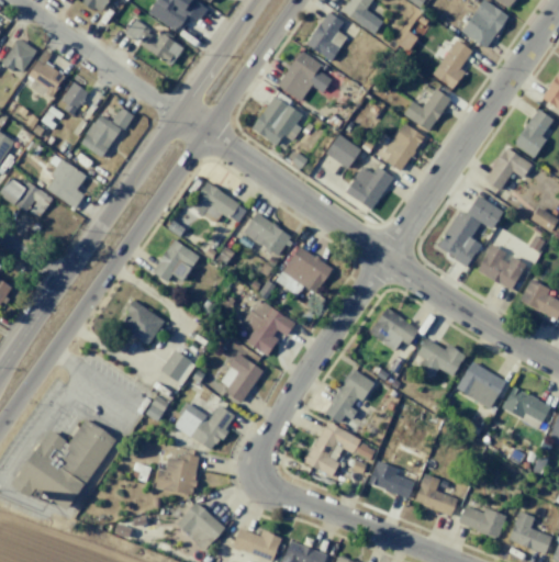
[(84,0),(108,0),(100,11),(96,8),(92,11),(81,3),(84,0)]
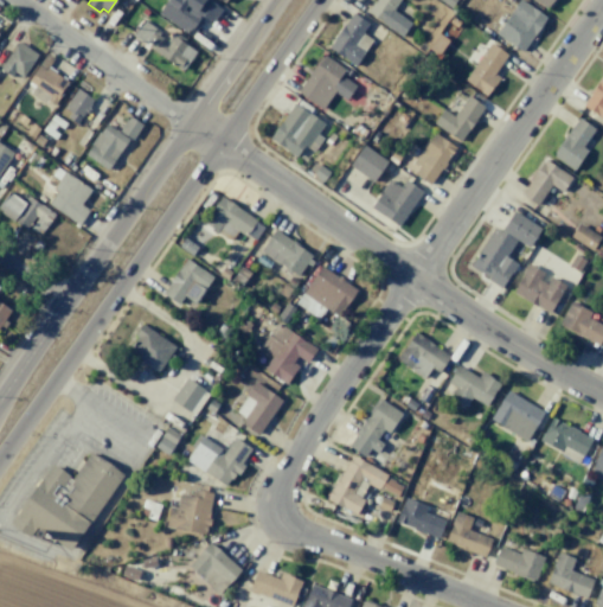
[(210,0),(223,8),(215,21),(206,17),(193,36),(159,13),(167,0),(210,0)]
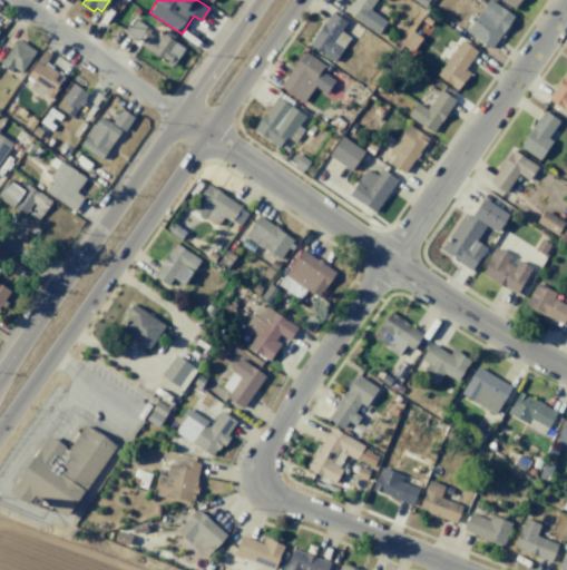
[(379,0),(372,10),(389,21),(380,35),(361,21),(362,20),(348,10),(354,0),(379,0)]
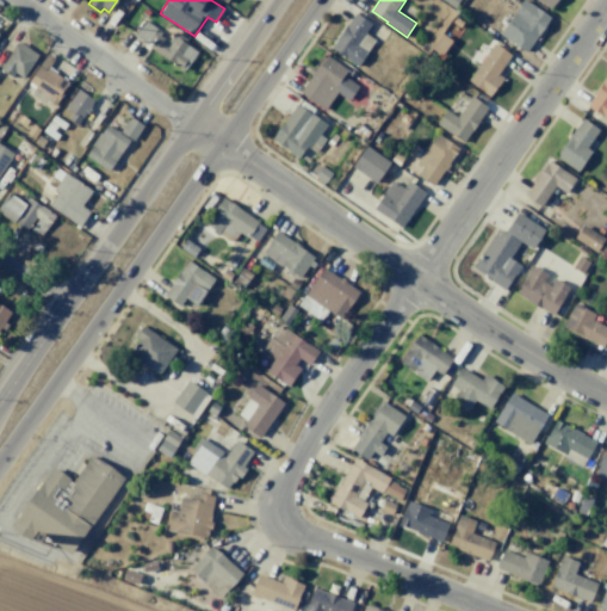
[(525,0),(527,0),(553,18),(528,53),(501,34),(525,0)]
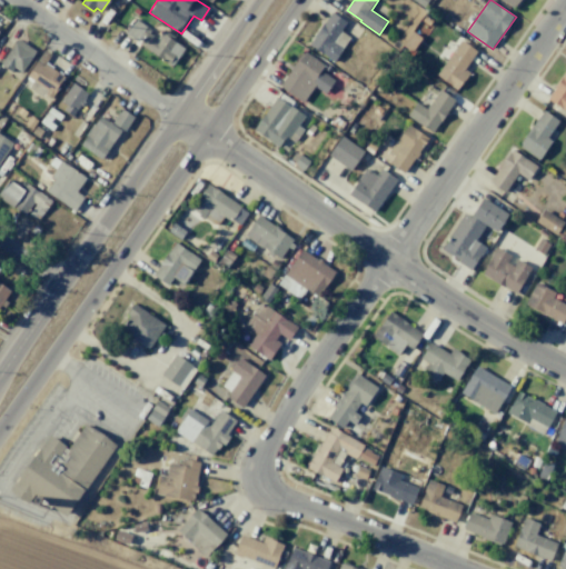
[(523,0),(517,9),(503,0),(523,0)]
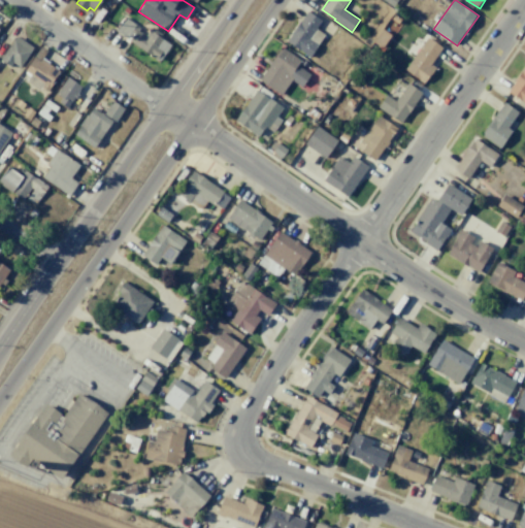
[(318,29),(326,35),(312,57),(289,41),(309,11),(323,21),(318,29)]
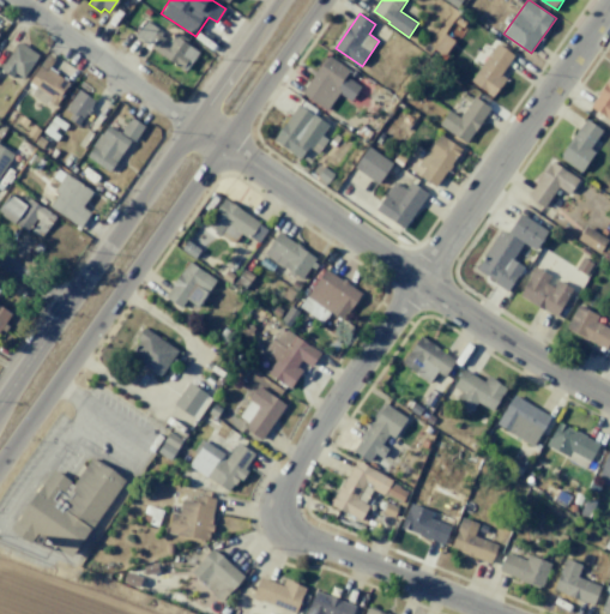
[(463,14),(469,19),(463,26),(457,22),(463,14)]
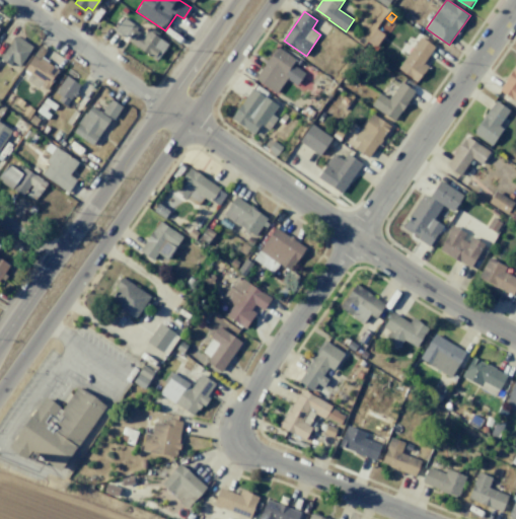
[(150,25),(161,33),(159,36),(169,44),(157,61),(129,41),(128,43),(125,40),(127,36),(116,28),(124,17),(139,27),(137,30),(144,35),(150,25)]
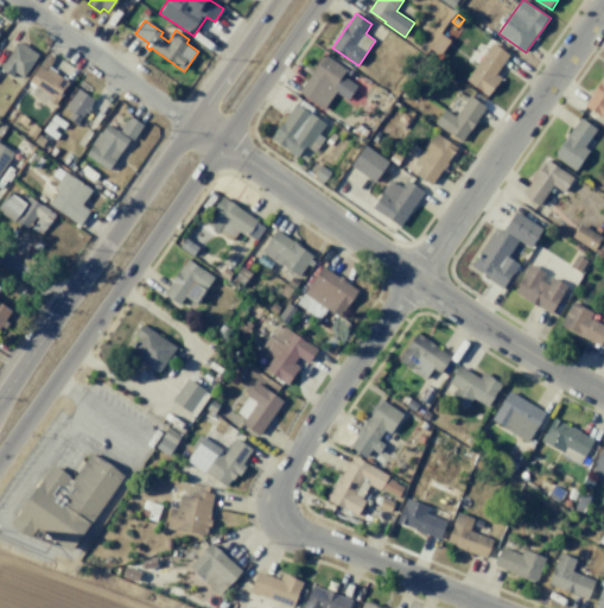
[(443,33),(452,40),(442,56),(432,49),(443,33)]
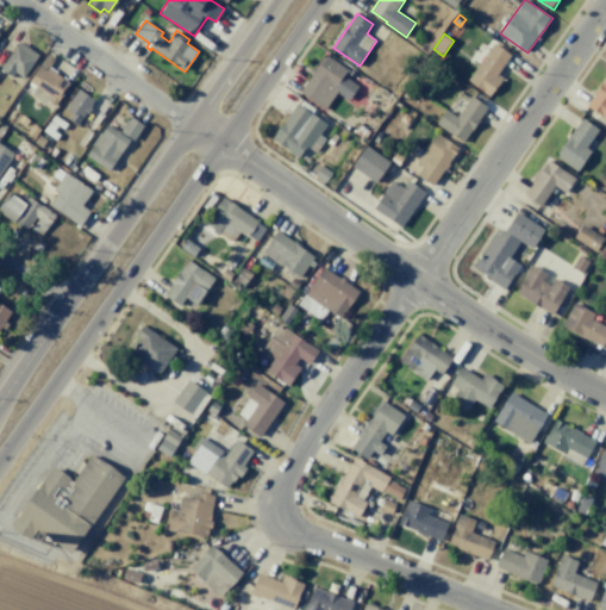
[(20,41),(41,55),(25,78),(16,72),(13,76),(1,69),(20,41)]
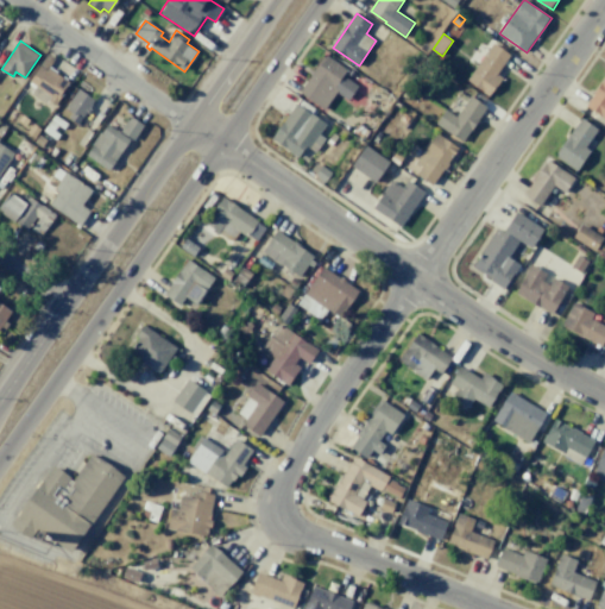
[(495,43),(512,55),(498,74),(504,77),(491,96),(468,80),(495,43)]
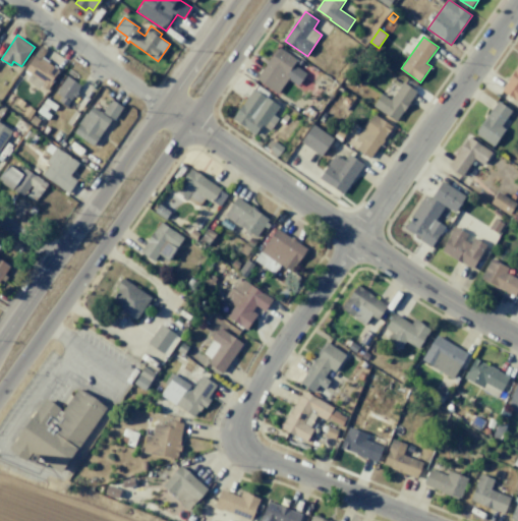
[(44,58),(61,69),(48,89),(43,84),(40,89),(27,79),(31,75),(23,71),(42,45),(49,50),(44,58)]
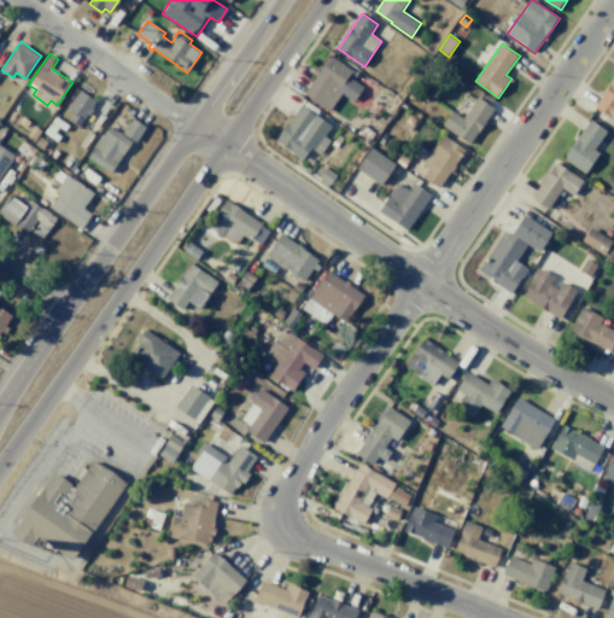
[(354,77),(367,86),(355,103),(343,94),(331,111),(307,93),(317,77),(316,76),(329,58),(331,59),(333,56),(357,73),(354,77)]
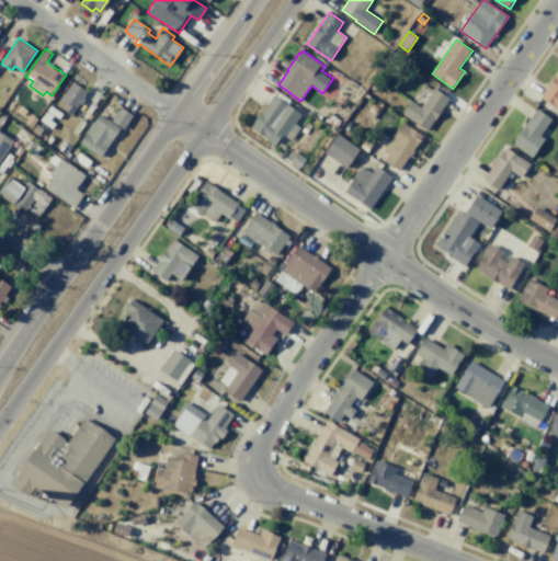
[(557,109),(542,98),(557,73),(557,109)]
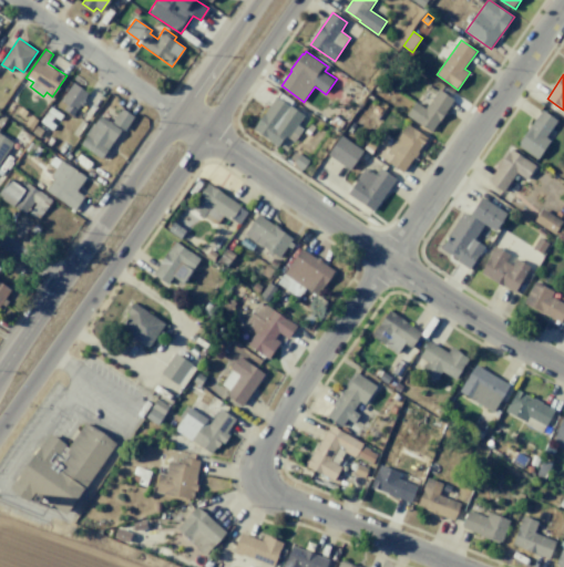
[(74,82),(90,92),(73,116),(64,110),(69,104),(62,101),(74,82)]
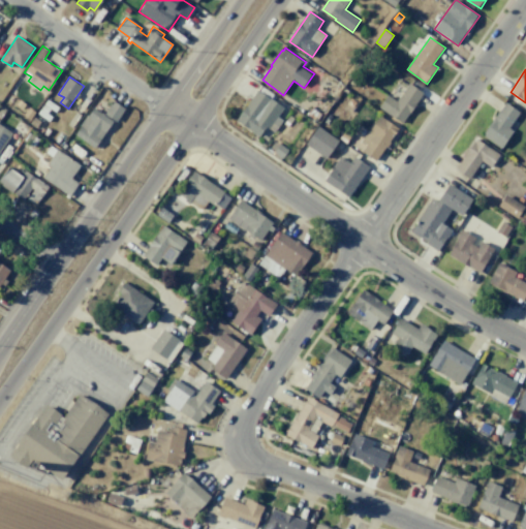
[(410,83),(425,93),(404,123),(380,106),(389,95),(398,101),(410,83)]
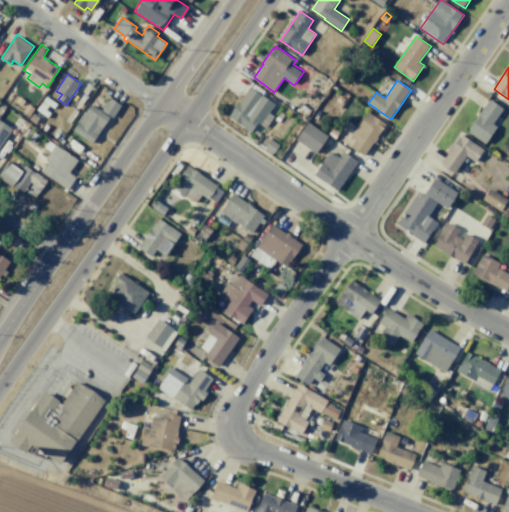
[(271,113),(276,116),(267,129),(258,123),(252,132),(230,117),(250,88),(252,89),(256,84),(266,91),(263,96),(276,105),(271,113)]
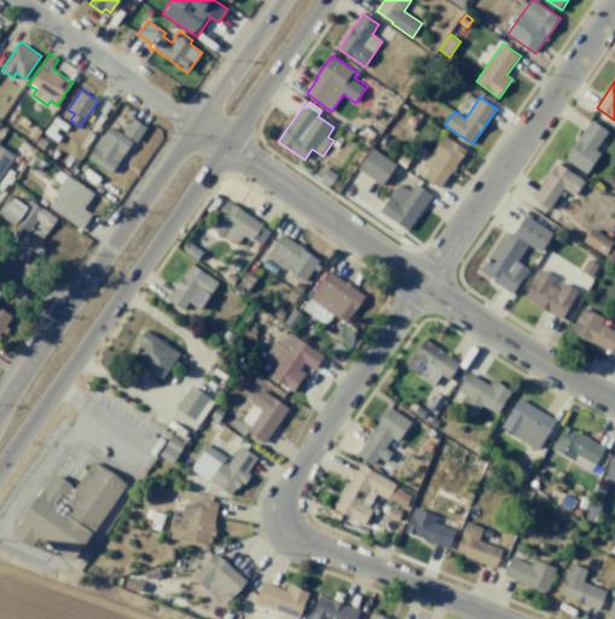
[(57,116),(70,126),(67,132),(61,127),(56,133),(62,137),(58,143),(45,133),(57,116)]
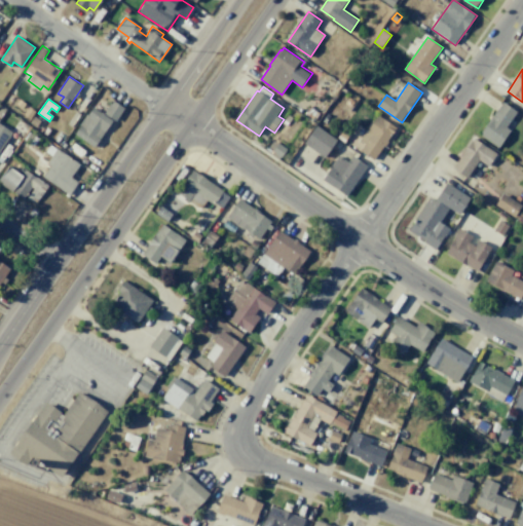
[(113,101),(125,108),(117,121),(113,119),(96,147),(75,134),(94,107),(105,114),(113,101)]
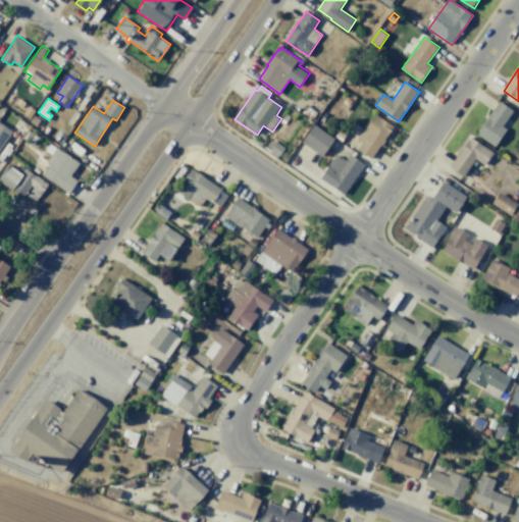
[(503,126),(508,131),(497,146),(479,134),(484,126),(482,124),(500,100),(514,110),(503,126)]
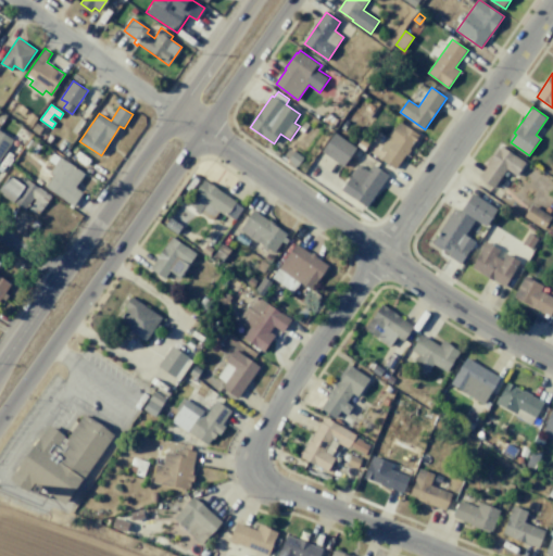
[(397,169),(420,135),(401,122),(382,149),(388,152),(382,160),(397,169)]
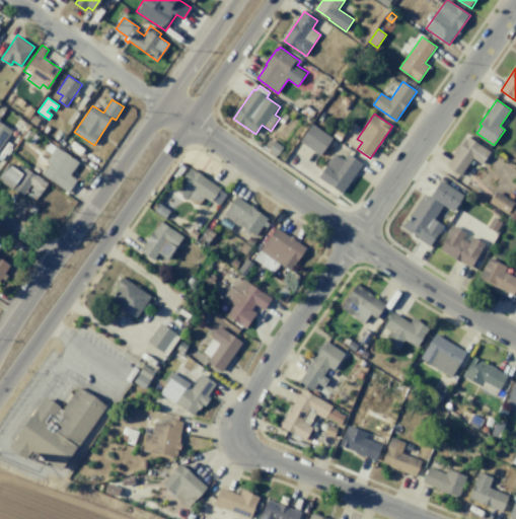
[(0,122),(13,131),(0,150),(0,122)]
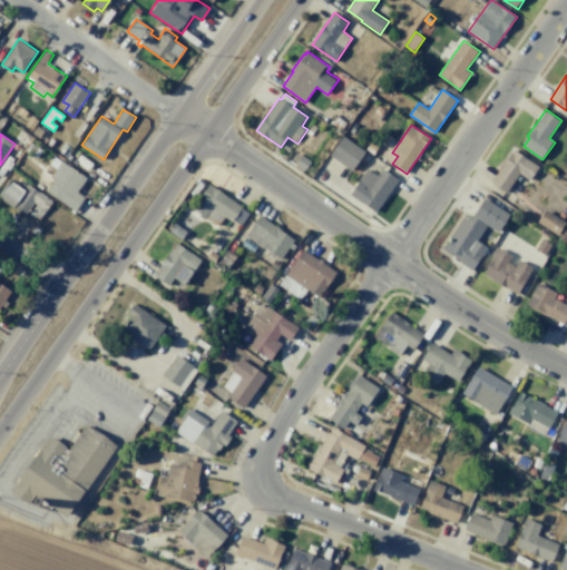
[(353,170),(367,151),(344,136),(331,156),(353,170)]
